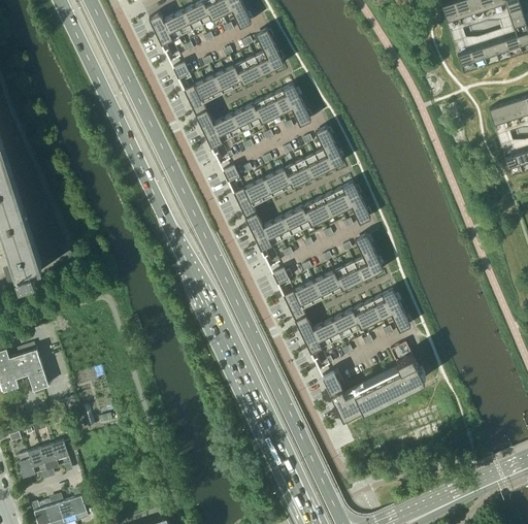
[(203,3),(212,22),(222,17),(213,0),(208,0),(208,1),(203,3)]
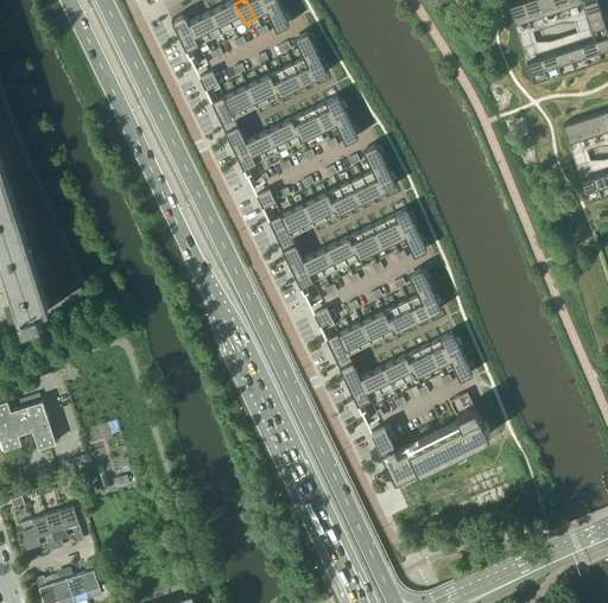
[(259,0),(246,0),(255,19),(267,14),(259,0)]
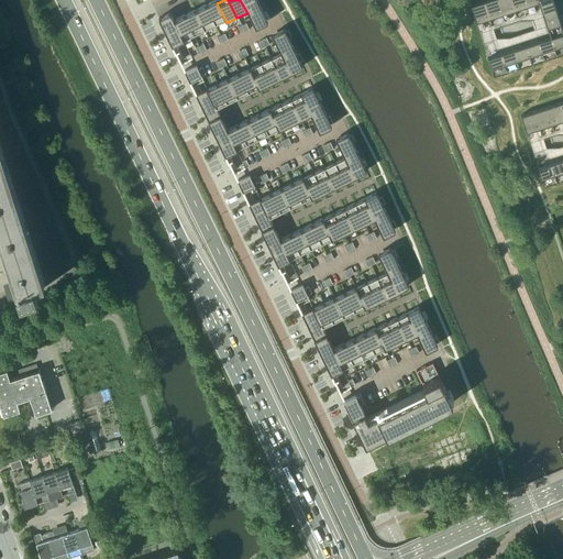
[(240,0),(247,13),(251,21),(256,31),(267,25),(263,15),(255,0),(240,0)]
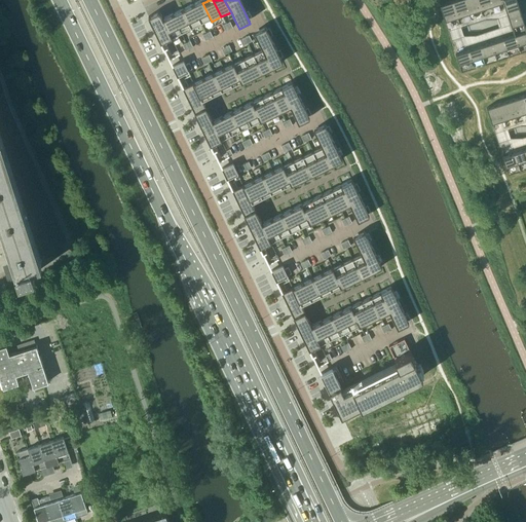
[(481,13),(476,0),(466,0),(463,1),(468,17),(481,13)]
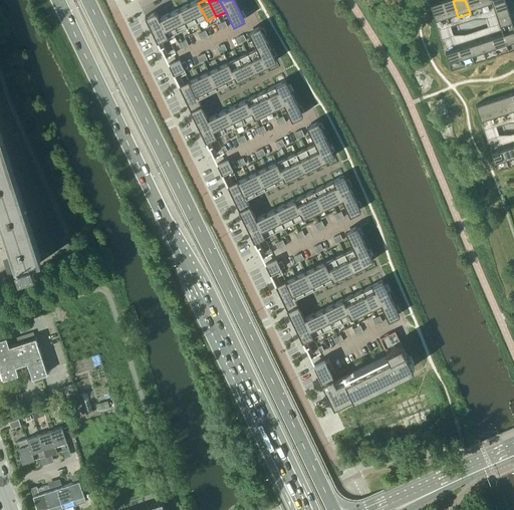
[(482,9),(478,0),(465,0),(470,13),(482,9)]
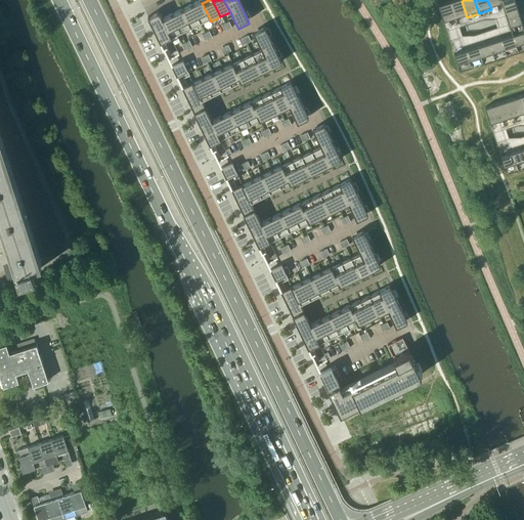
[(503,5),(500,0),(487,0),(491,9),(501,6),(503,5)]
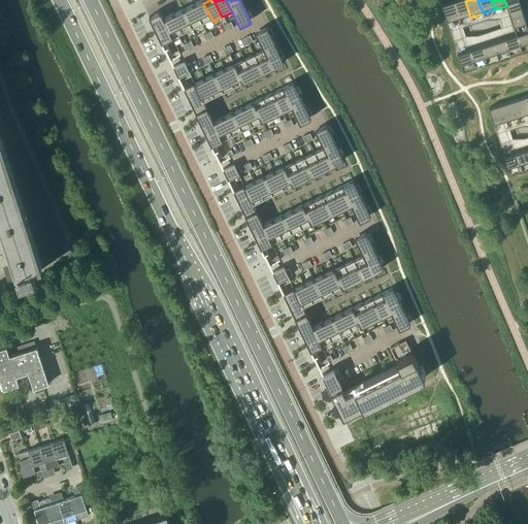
[(470,18),(465,1),(454,5),(459,21),(470,18)]
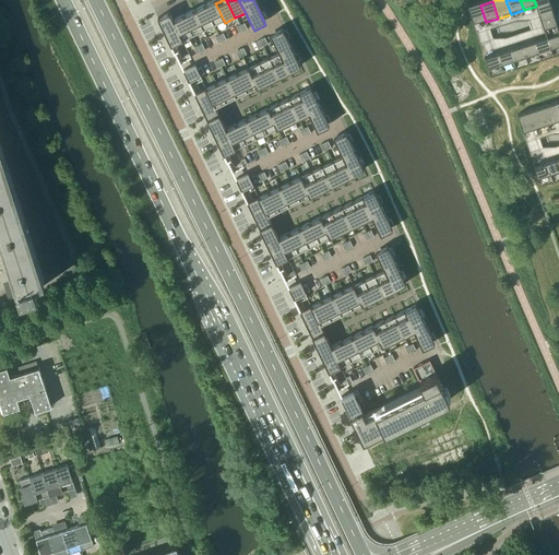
[(549,1),(536,6),(535,7),(540,23),(555,19),(549,1)]
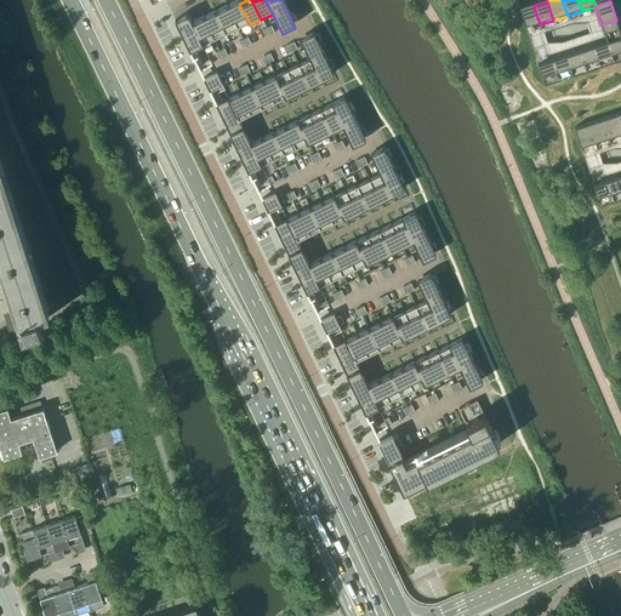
[(233,6),(227,10),(238,32),(250,26),(239,4),(238,4),(233,6)]
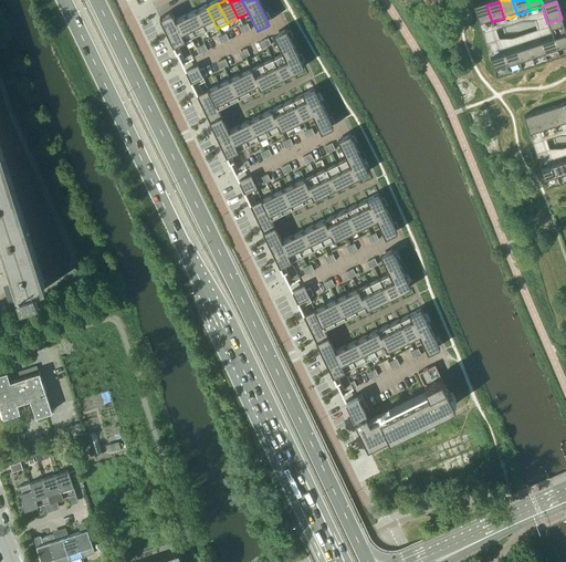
[(486,6),(473,10),(479,27),(492,22),(486,6)]
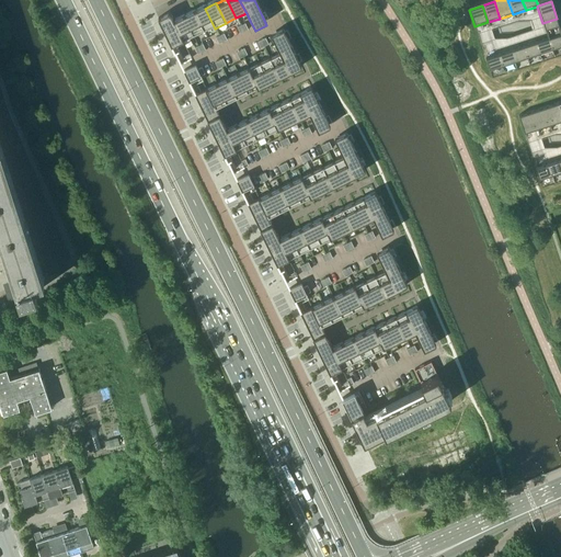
[(560,29),(557,19),(544,23),(538,7),(478,26),(488,59),(552,38),(549,32),(560,29)]
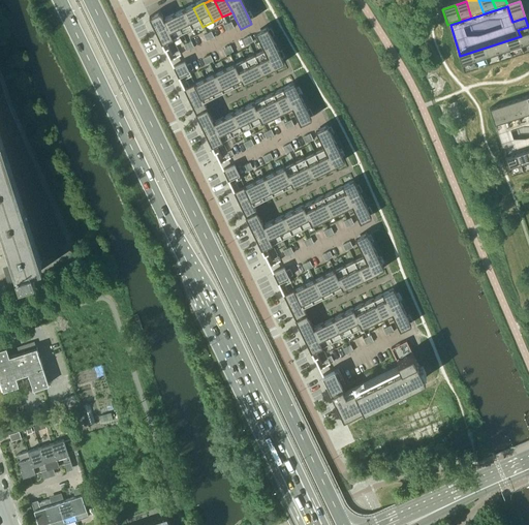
[(188,10),(184,12),(192,31),(203,27),(193,8),(192,8),(188,10)]
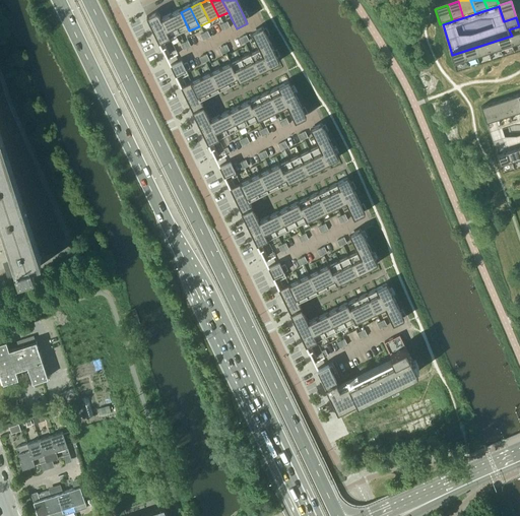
[(180,13),(176,15),(171,17),(179,36),(189,30),(181,12),(180,13)]
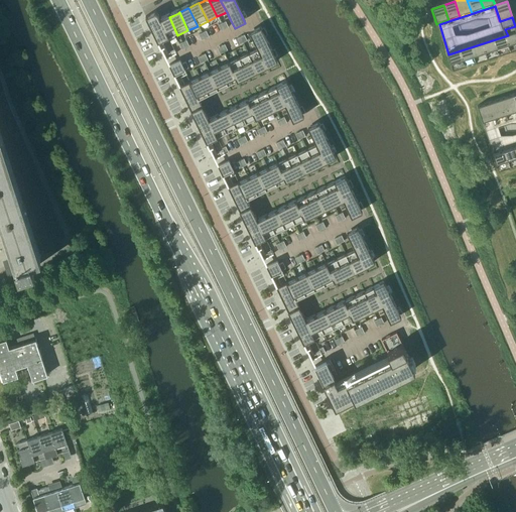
[(156,14),(145,20),(166,61),(175,57),(176,56),(174,52),(168,55),(162,43),(168,39),(160,21),(156,14)]
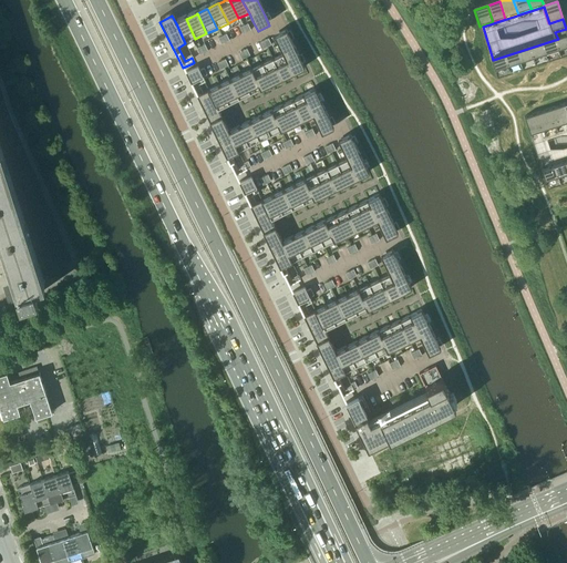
[(176,23),(185,43),(195,39),(186,19),(176,23)]
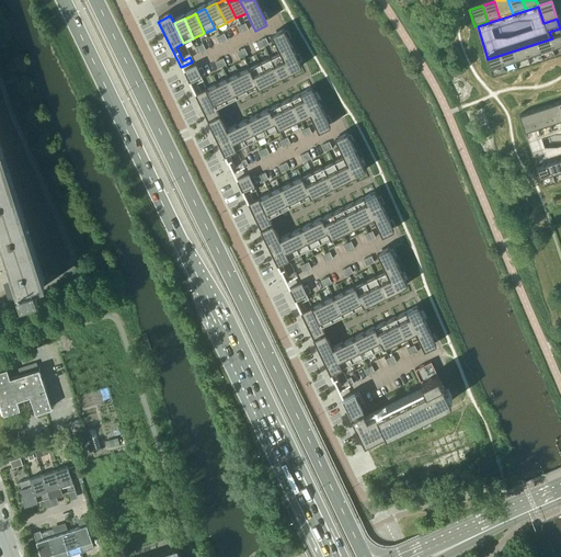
[(276,47),(281,56),(289,76),(301,70),(288,42),(283,32),(272,37),(276,47)]
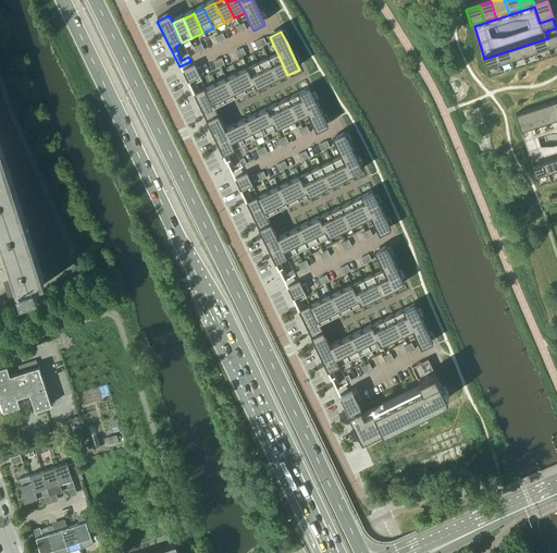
[(552,58),(556,56),(556,35),(545,39),(552,58)]
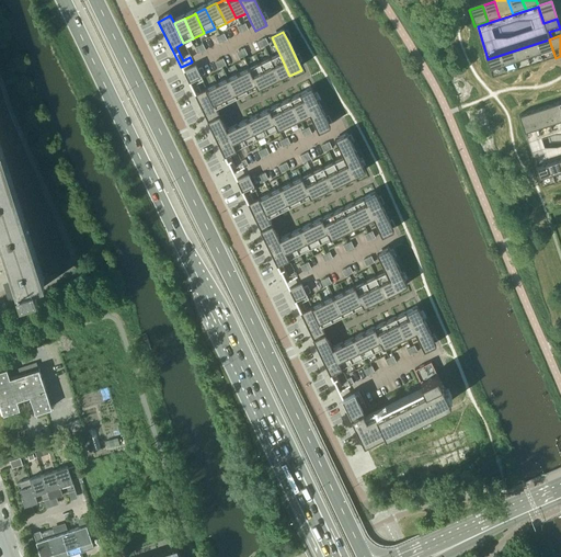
[(549,40),(537,44),(542,63),(556,58),(549,40)]
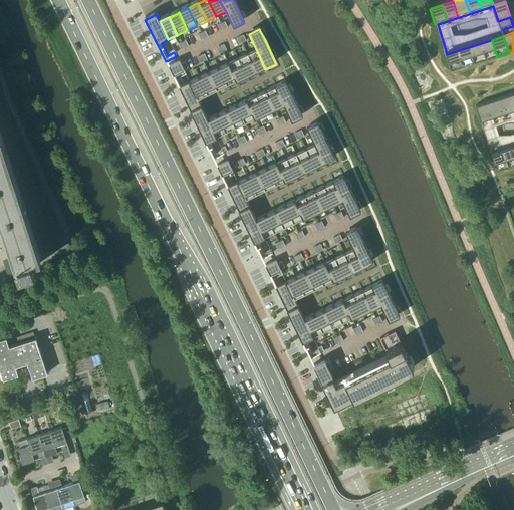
[(480,43),(486,61),(497,57),(492,40),(480,43)]
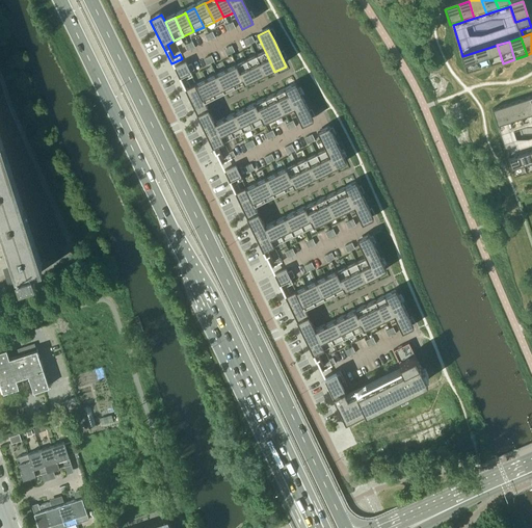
[(497,45),(484,49),(490,68),(503,63),(497,45)]
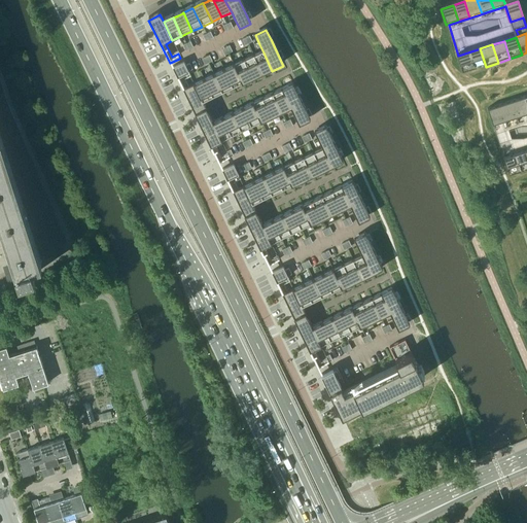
[(480,48),(468,53),(475,70),(486,67),(480,48)]
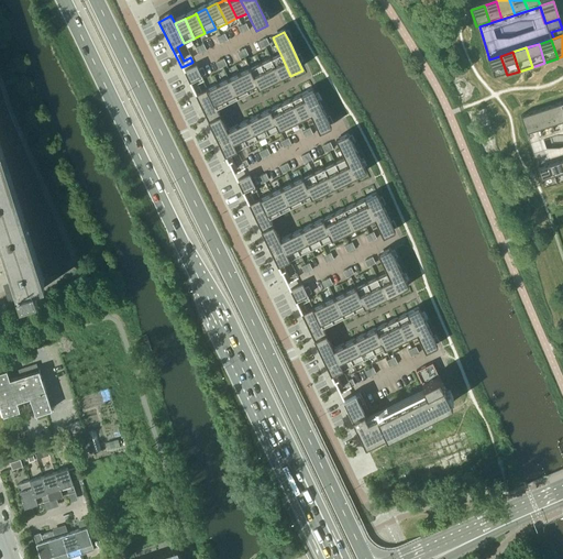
[(290,76),(282,56),(271,61),(280,80),(286,78),(290,76)]
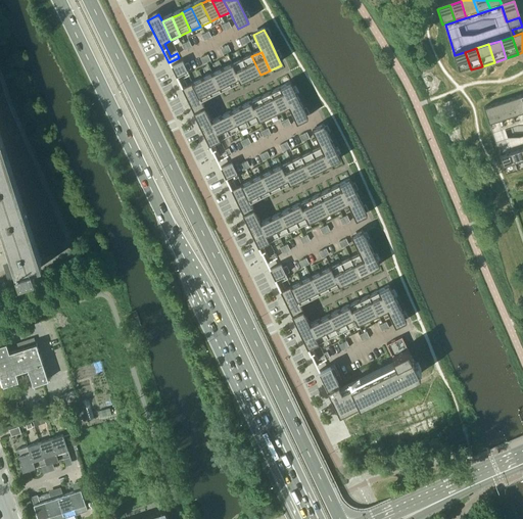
[(453,56),(459,74),(471,69),(465,52),(453,56)]
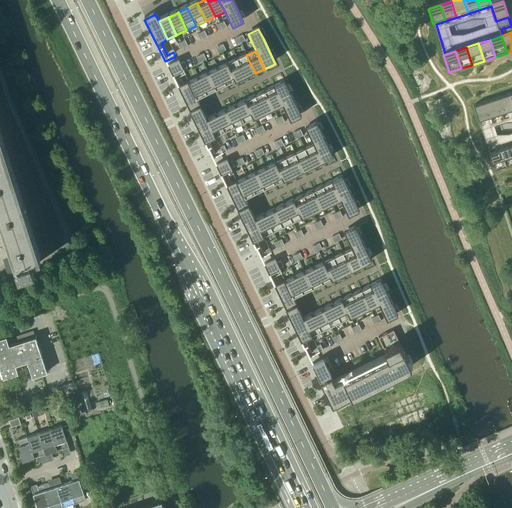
[(245,78),(250,76),(254,74),(255,73),(246,55),(237,60),(245,78)]
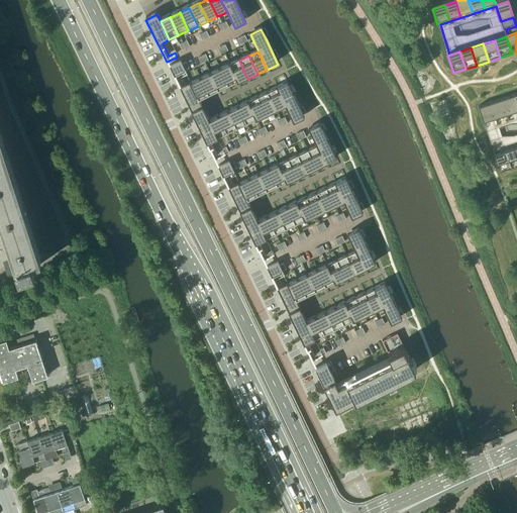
[(239,61),(229,66),(238,84),(242,81),(246,80),(247,79),(239,61)]
